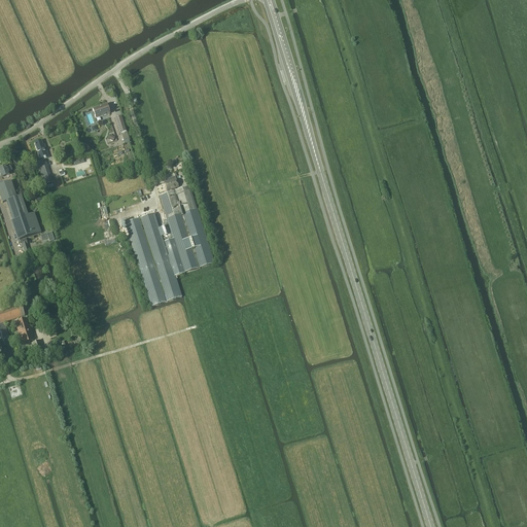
[(96,118),(110,114),(107,104),(93,109),(96,118)]
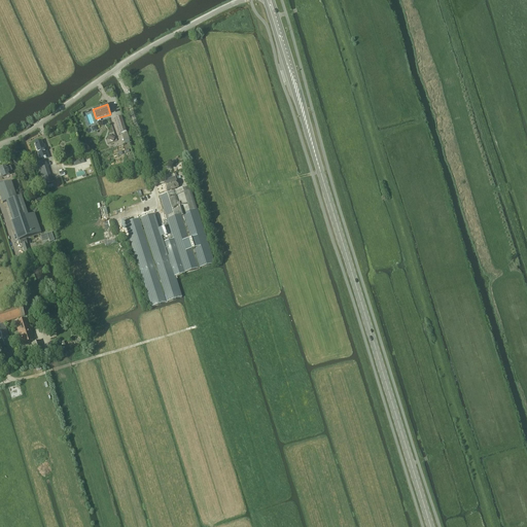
[(118,134),(127,132),(123,117),(114,119),(118,134)]
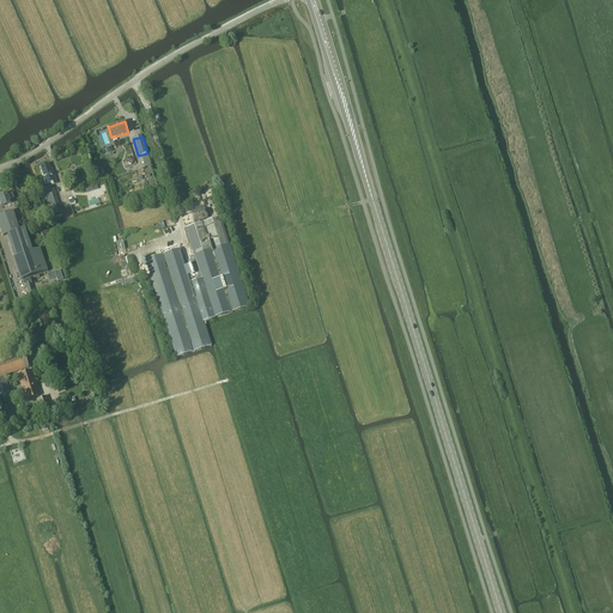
[(48,164),(41,168),(40,168),(46,184),(49,183),(54,182),(55,181),(52,169),(50,169),(48,164)]
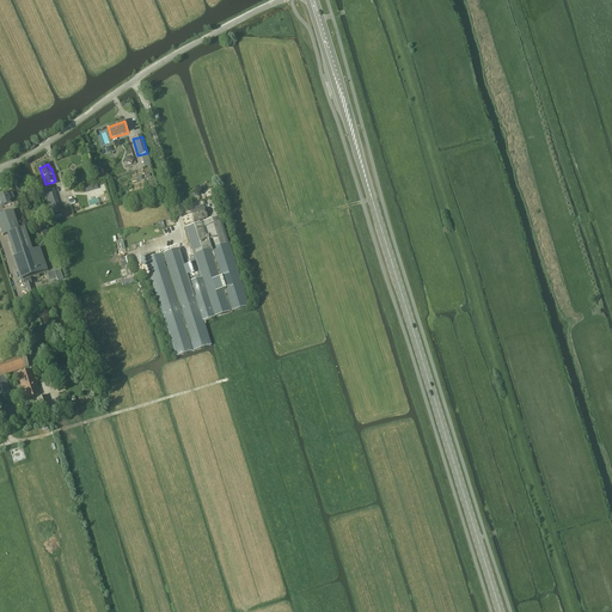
[(54,184),(54,182),(49,183),(50,185),(41,189),(49,213),(61,209),(53,184),(54,184)]
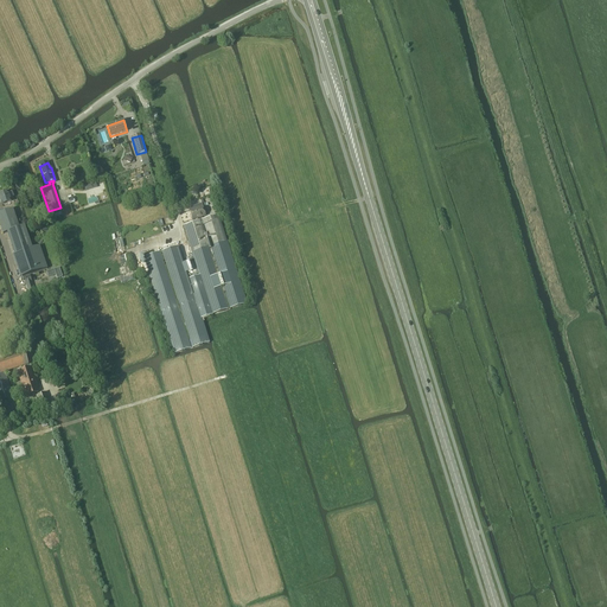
[(0,198),(2,205),(11,202),(7,192),(0,193),(0,198)]
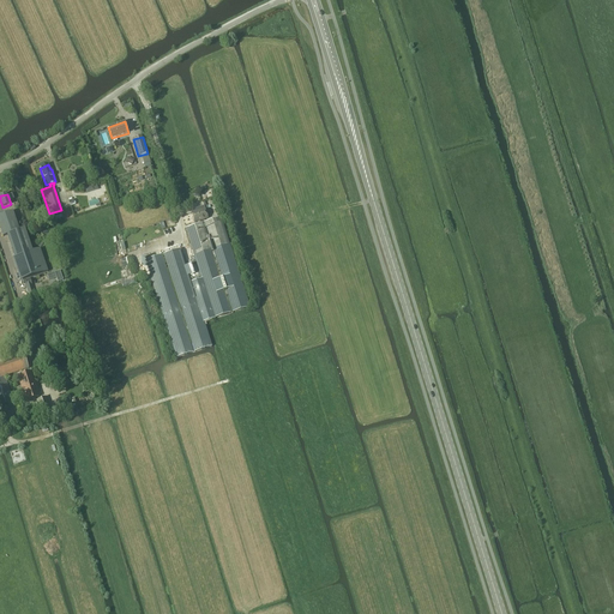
[(199,208),(200,211),(192,214),(194,223),(208,218),(204,206),(199,208)]
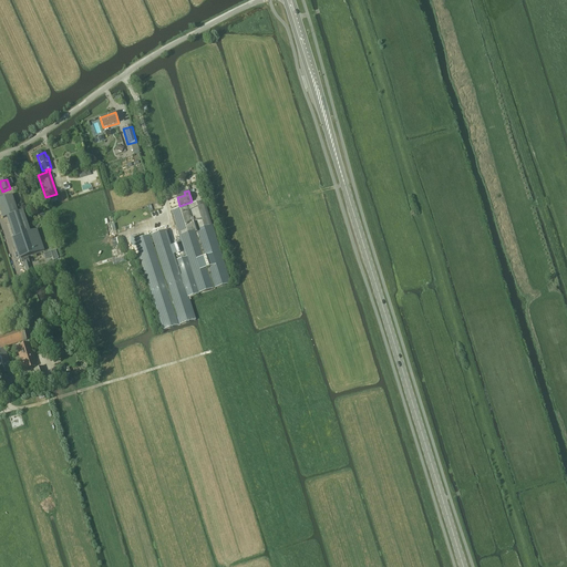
[(37,230),(30,233),(23,212),(18,214),(12,196),(0,199),(0,210),(2,219),(7,217),(13,238),(11,238),(19,260),(44,251),(37,230)]
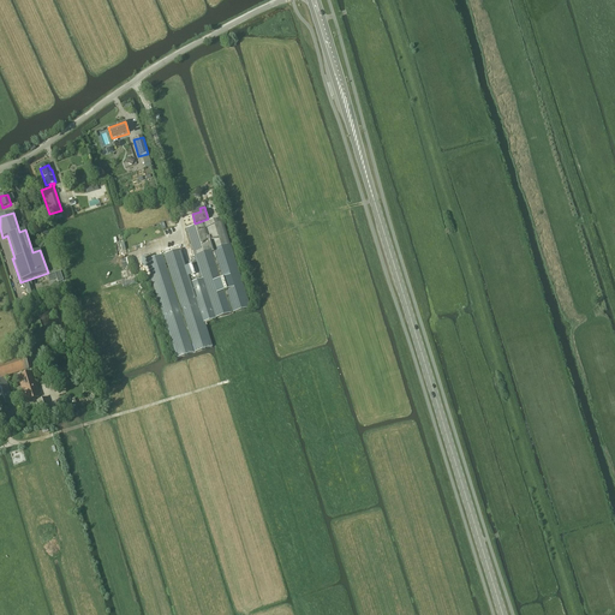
[(186,230),(186,231),(197,263),(186,267),(180,250),(145,262),(177,359),(212,347),(204,322),(250,308),(221,219),(186,230)]
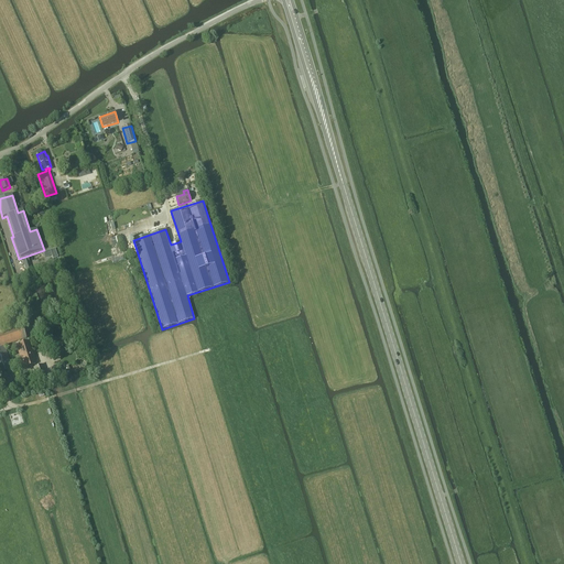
[(32,271),(28,256),(22,258),(26,272),(32,271)]
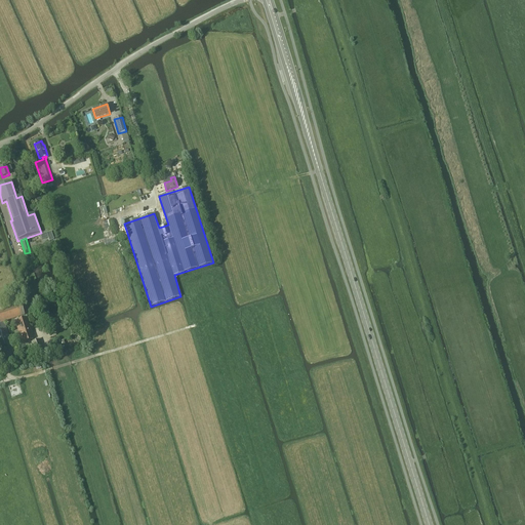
[(22,305),(0,311),(0,322),(0,323),(4,322),(25,315),(22,305)]
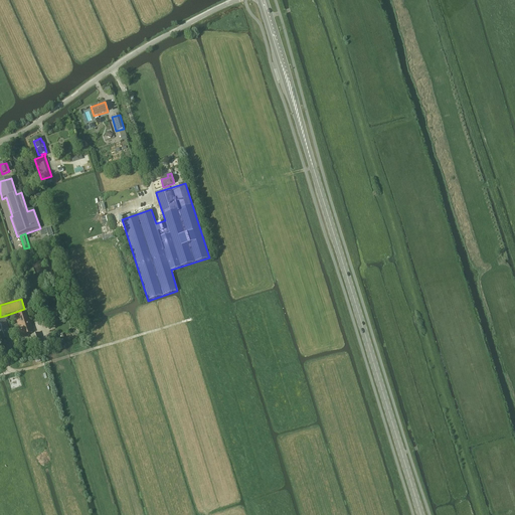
[(30,329),(32,329),(30,324),(29,325),(25,312),(15,315),(22,337),(32,333),(30,329)]
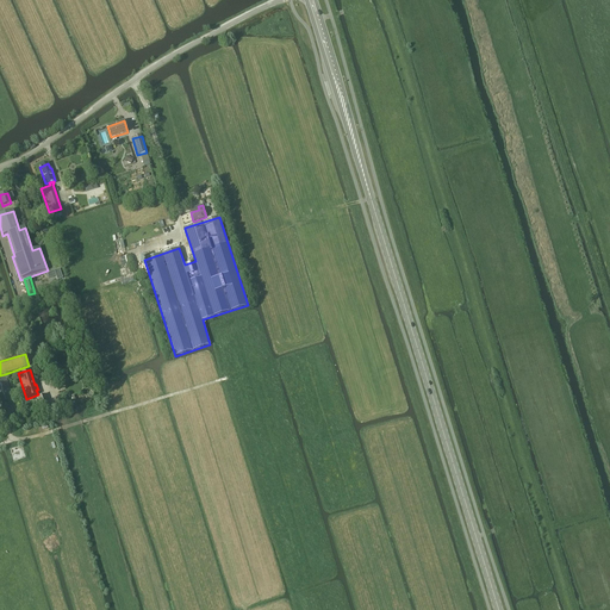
[(5,374),(0,375),(0,374),(0,403),(13,399),(5,374)]
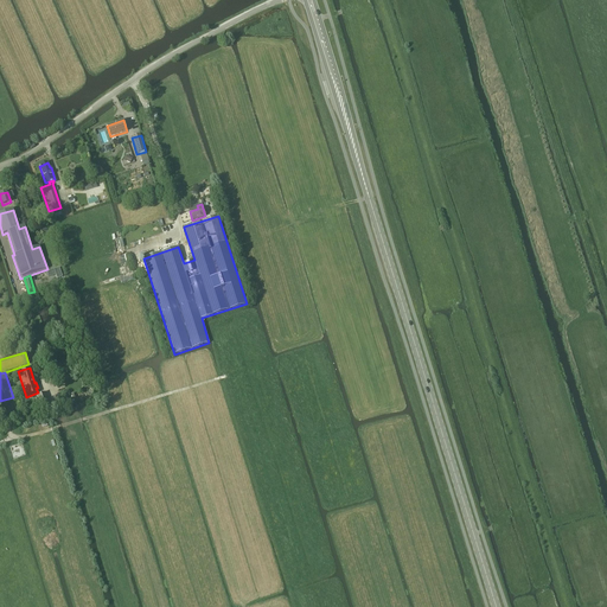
[(46,393),(36,396),(42,413),(52,409),(46,393)]
